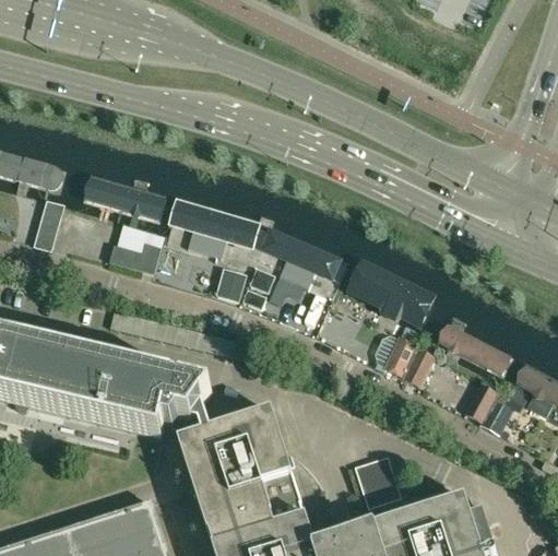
[(0,177),(52,192),(59,170),(0,152),(0,177)]
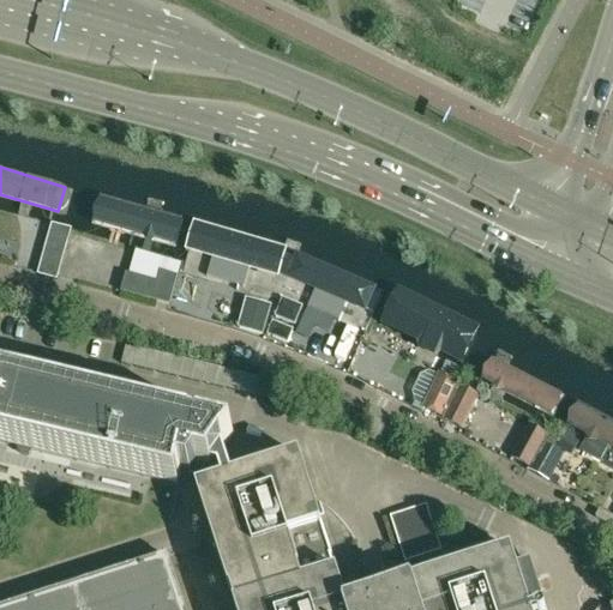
[(170,245),(179,218),(97,194),(88,223),(102,227),(161,242),(170,245)]
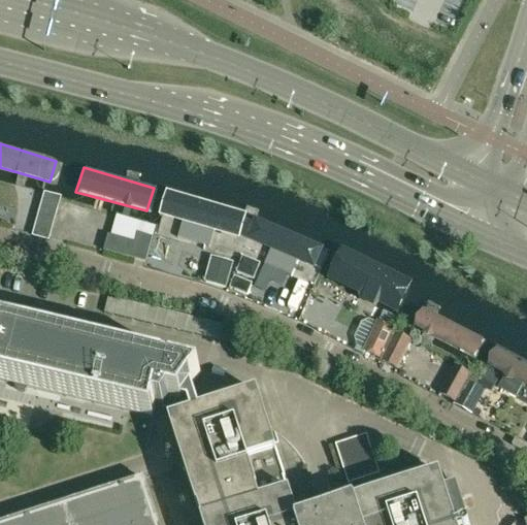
[(234,234),(241,211),(220,204),(184,192),(183,193),(168,188),(160,209),(175,215),(220,230),(234,234)]
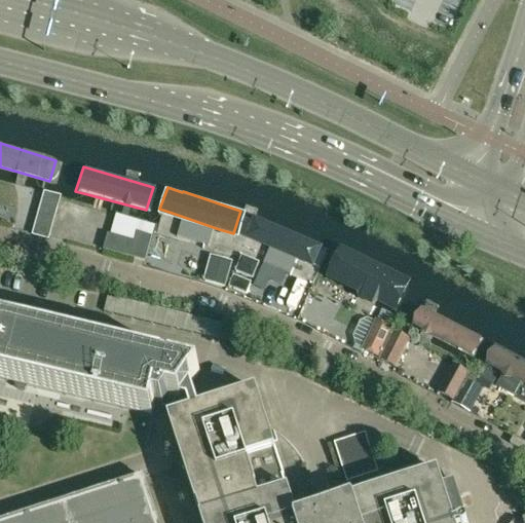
[(0,218),(12,222),(16,207),(0,201),(0,218)]
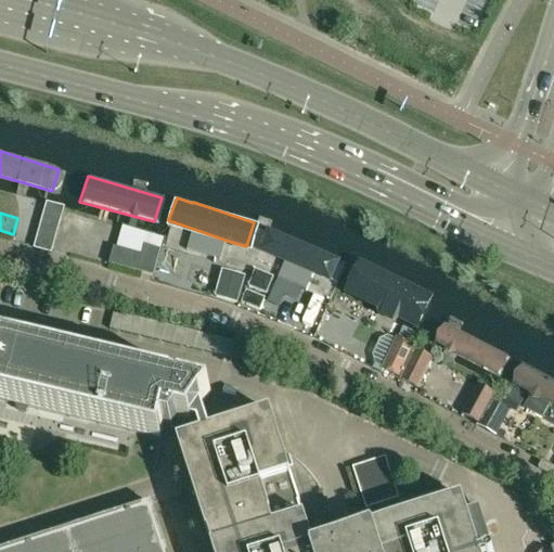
[(39,240),(52,243),(59,218),(47,215),(39,240)]
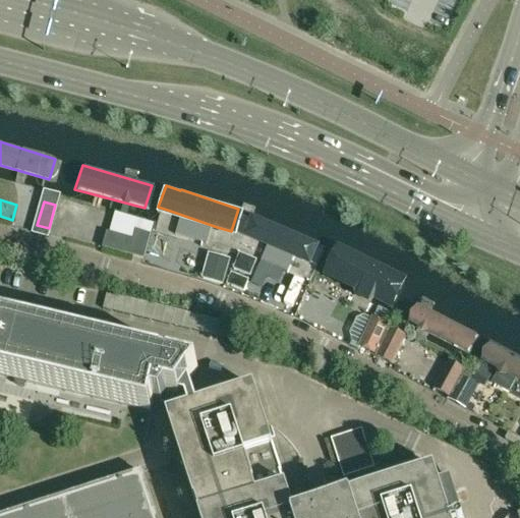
[(302,262),(312,235),(307,233),(248,211),(238,236),(302,262)]
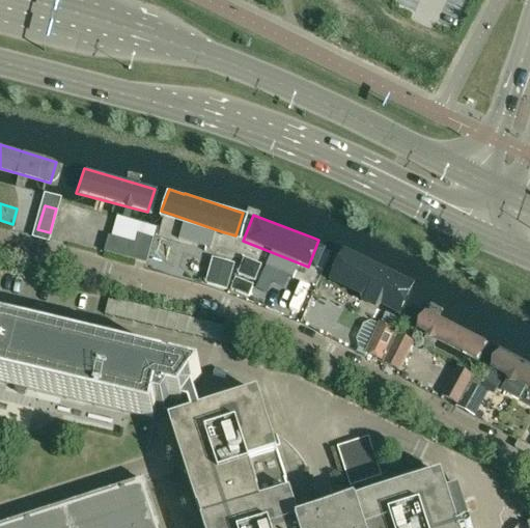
[(152,238),(139,232),(136,242),(108,234),(104,250),(143,261),(152,238)]
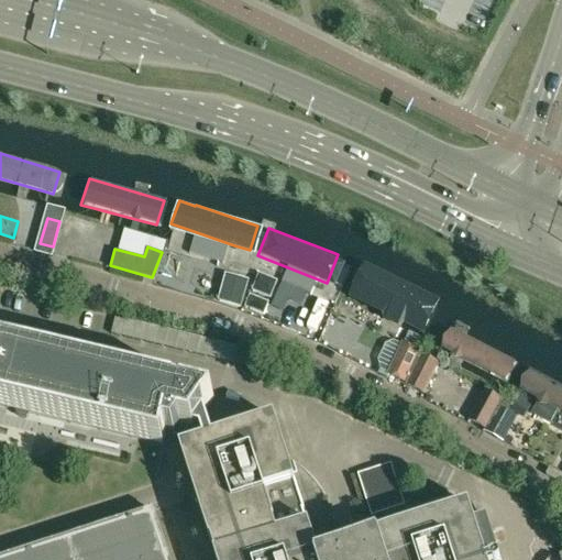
[(366,265),(350,298),(421,333),(438,300),(366,265)]
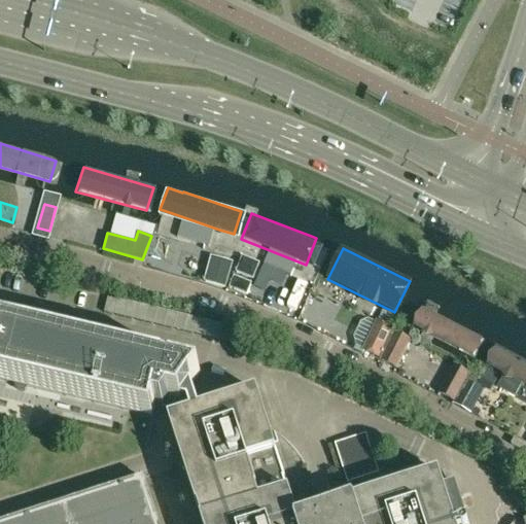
[(223,285),(233,255),(215,250),(206,280),(223,285)]
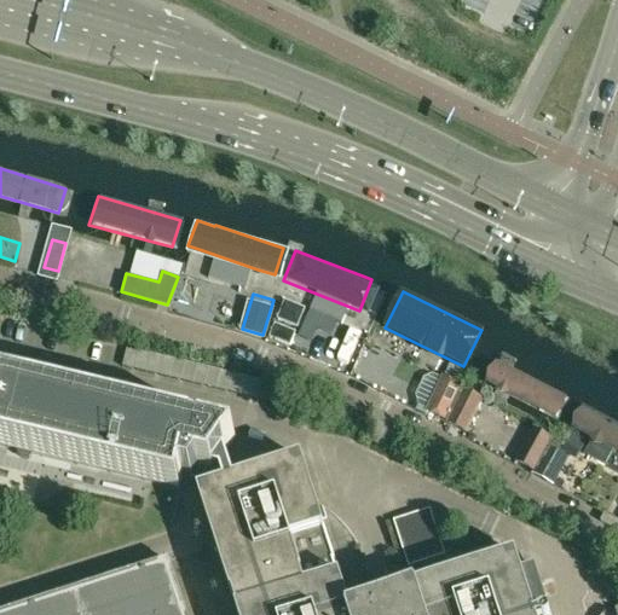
[(276,317),(296,325),(305,306),(283,297),(276,317)]
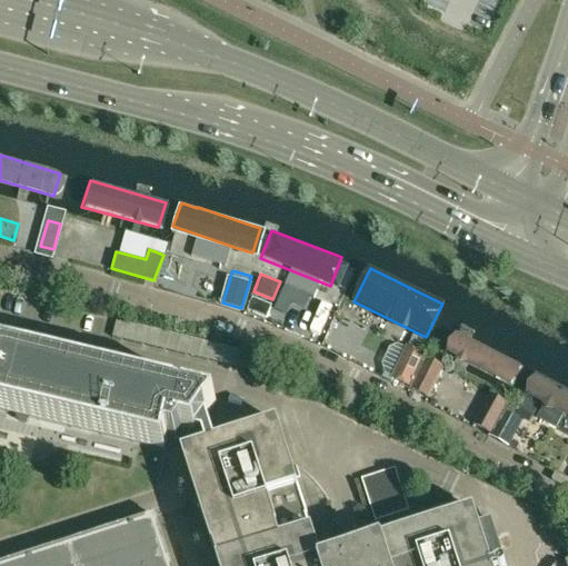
[(247,308),(266,316),(270,303),(251,295),(247,308)]
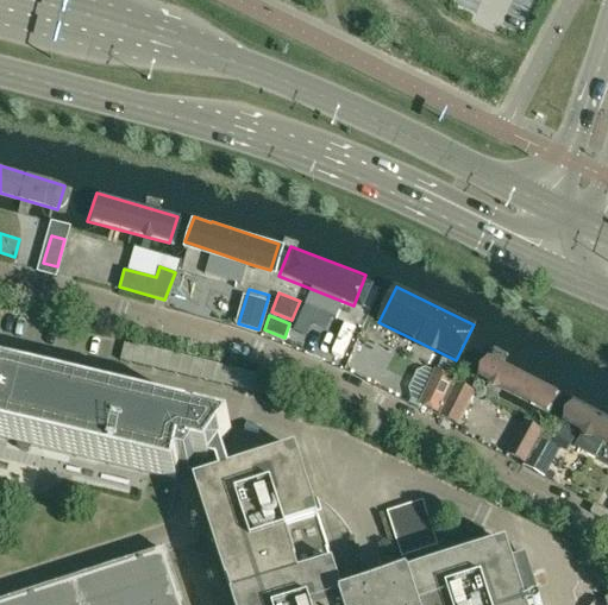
[(540,408),(553,382),(490,351),(477,377),(540,408)]
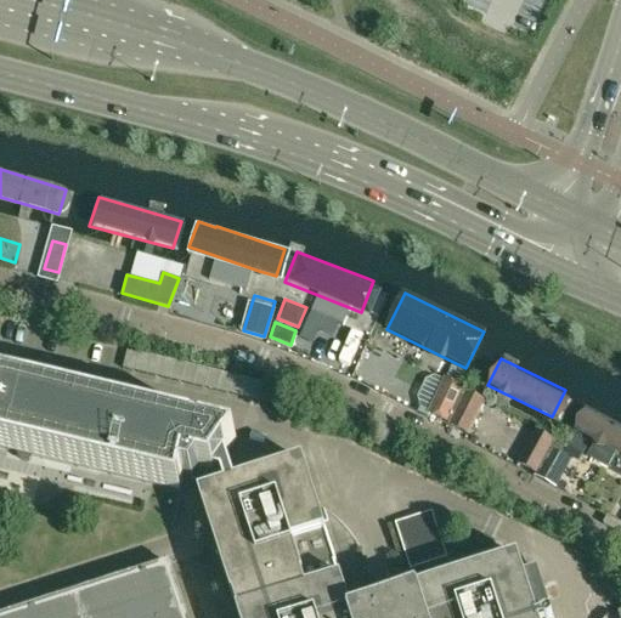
[(447,421),(453,407),(464,384),(444,374),(427,410),(447,421)]
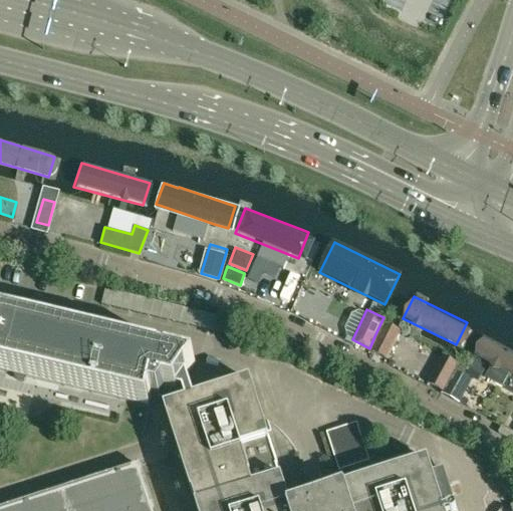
[(195,360),(0,313),(0,368),(122,399),(148,405),(153,384),(182,391),(184,399),(164,406),(197,510),(444,510),(441,500),(452,497),(443,466),(431,469),(427,457),(288,501),(249,378),(194,396),(186,372),(195,360)]
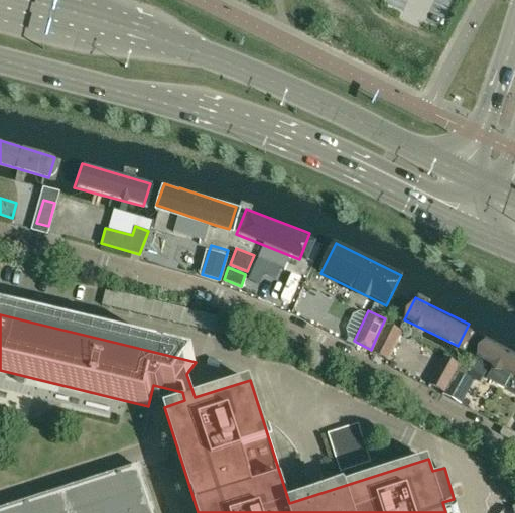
[(402,330),(394,326),(385,322),(371,351),(388,359),(402,330)]
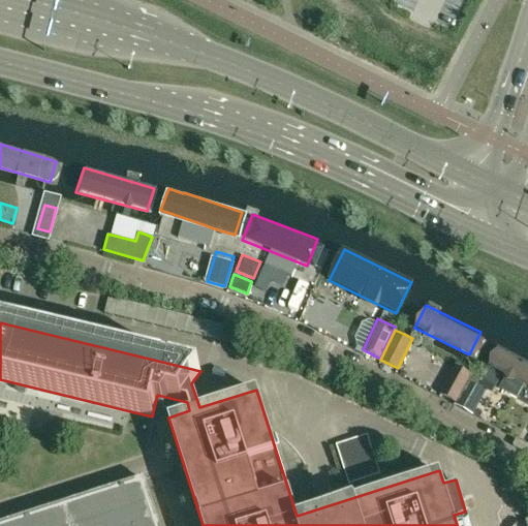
[(527,388),(527,362),(495,343),(484,362),(519,382),(527,388)]
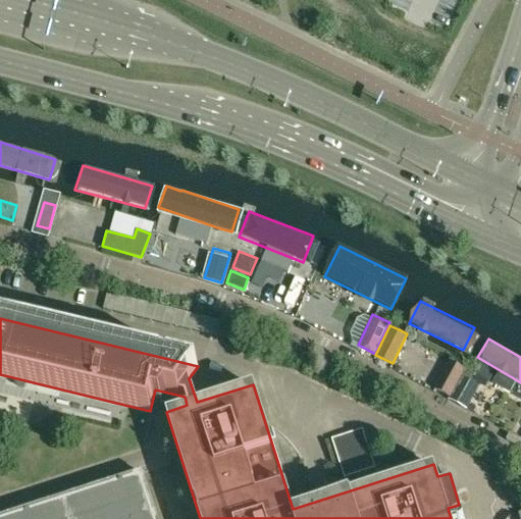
[(466,405),(468,402),(471,396),(475,398),(481,386),(477,384),(477,382),(484,386),(491,373),(476,365),(474,369),(465,365),(464,367),(449,396),(466,405)]
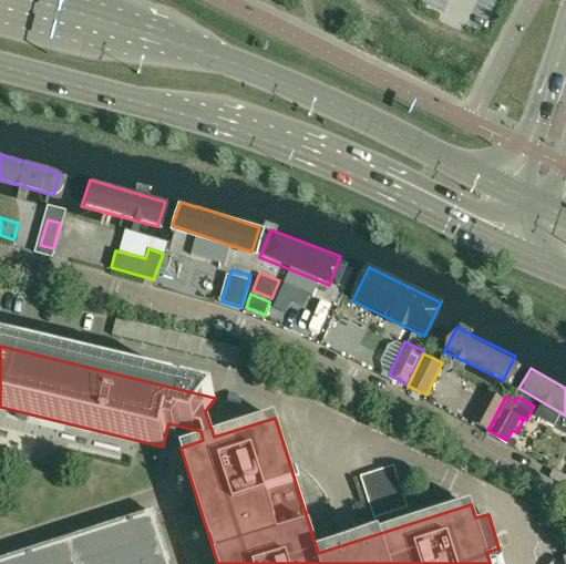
[(170,563),(153,512),(0,562),(0,563),(170,563)]
